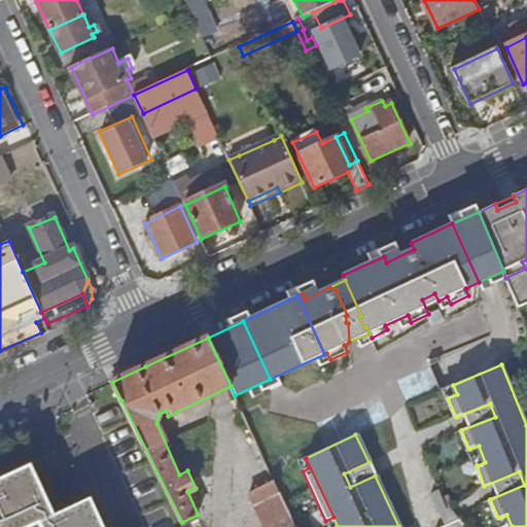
[(103,526),(90,497),(55,514),(30,464),(0,478),(0,526),(26,526),(40,521),(42,526),(103,526)]
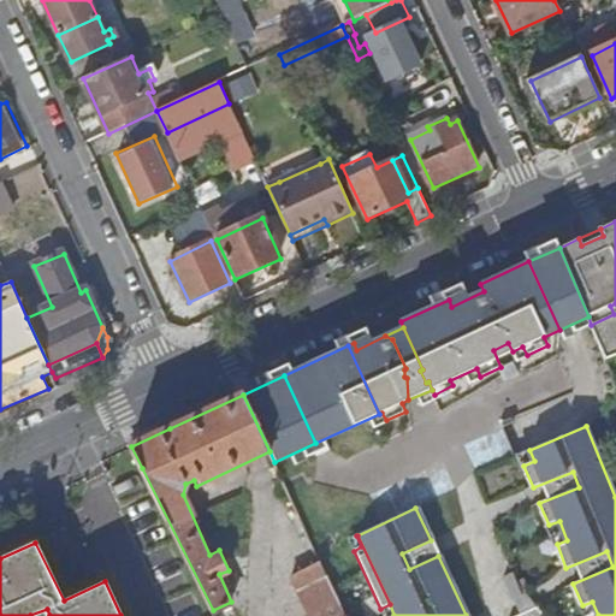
[(511,572),(503,576),(514,598),(522,594),(511,572)]
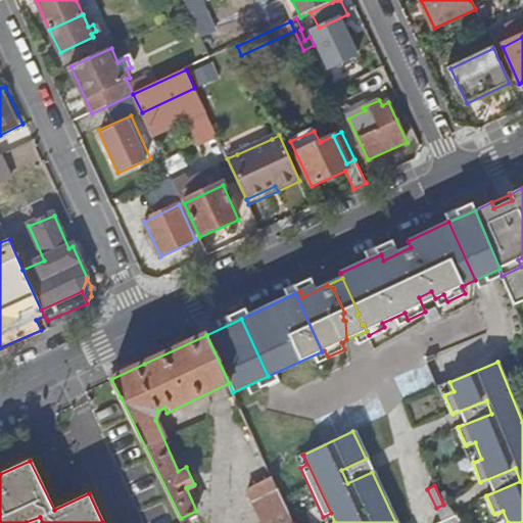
[(265,522),(272,522),(289,515),(278,489),(254,501),(265,522)]
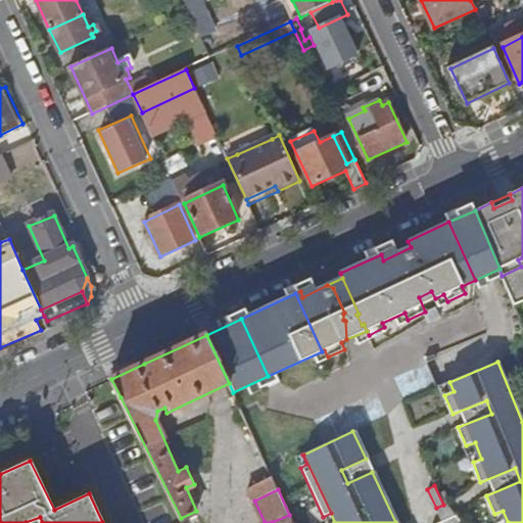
[(463,522),(457,513),(435,522),(463,522)]
